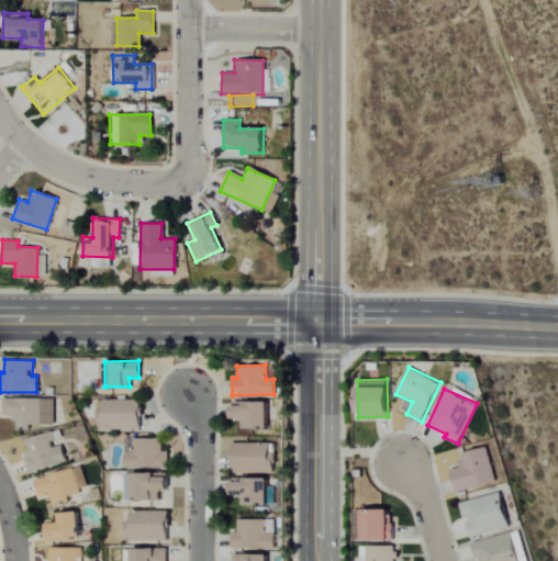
[(1,415),(13,415),(13,426),(52,425),(52,399),(1,399),(1,415)]
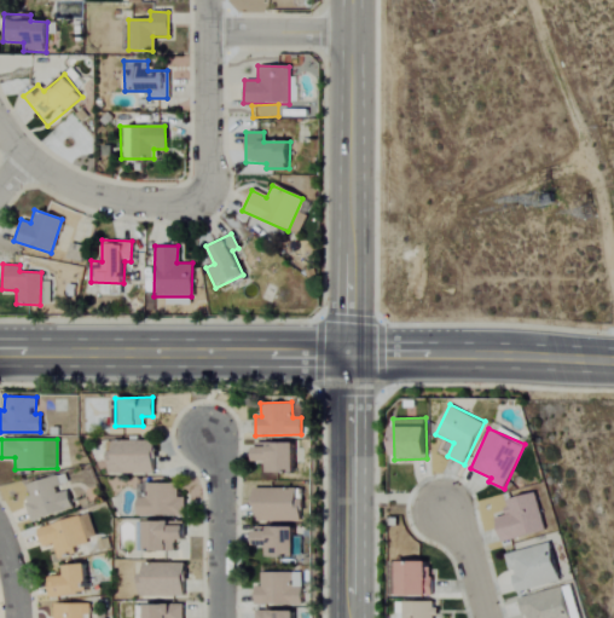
[(105,439),(104,473),(154,473),(154,440),(105,439)]
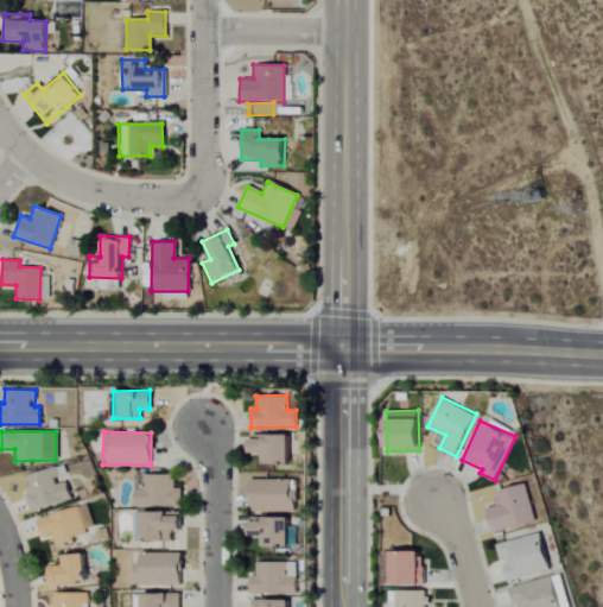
[(251,453),(259,453),(259,463),(290,463),(290,434),(251,435),(251,453)]
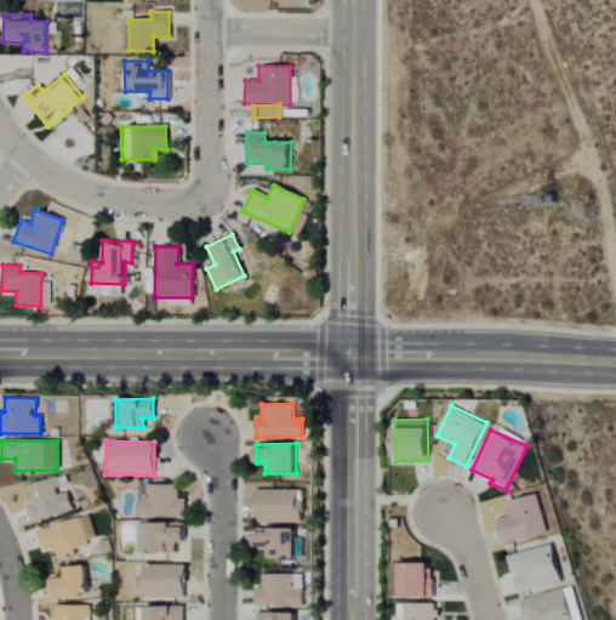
[(27,485),(29,498),(23,499),(29,522),(72,511),(67,491),(60,494),(56,477),(27,485)]
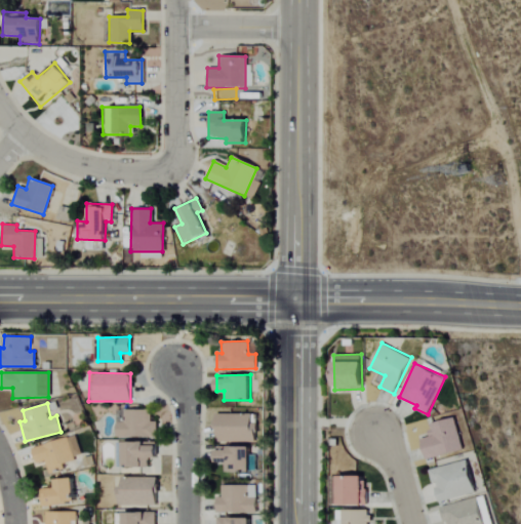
[(149,409),(122,409),(123,421),(115,421),(115,437),(155,436),(155,421),(149,421),(149,409)]
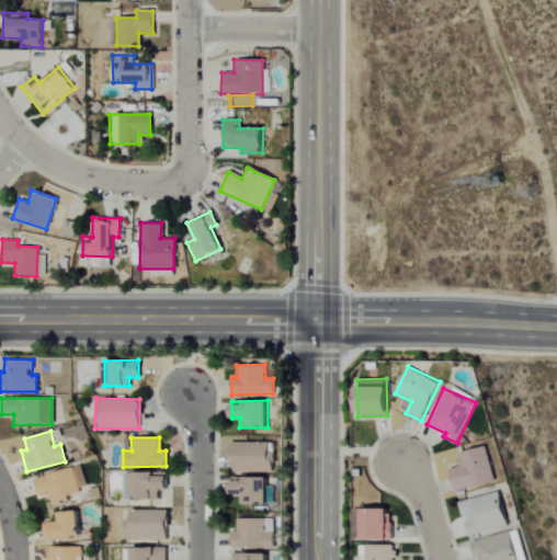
[(229,472),(270,472),(270,442),(230,442),(229,472)]
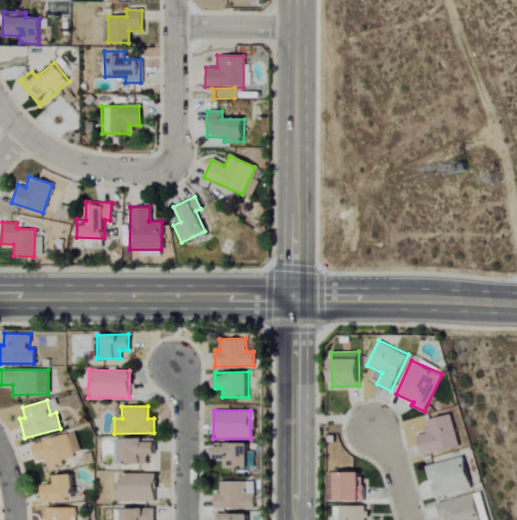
[(458,447),(451,414),(423,420),(426,432),(417,435),(421,455),(458,447)]
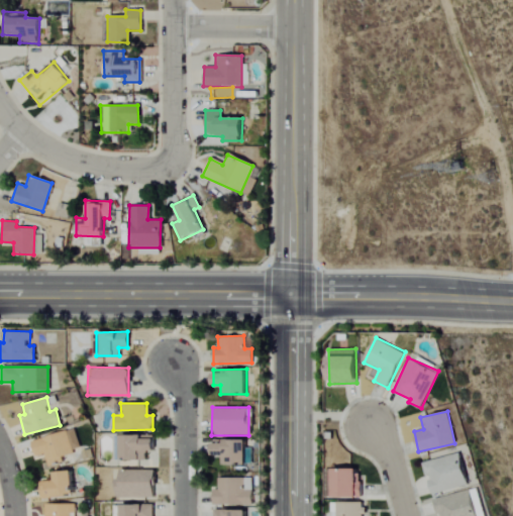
[(45,461),(80,453),(74,430),(30,439),(34,456),(43,454),(45,461)]
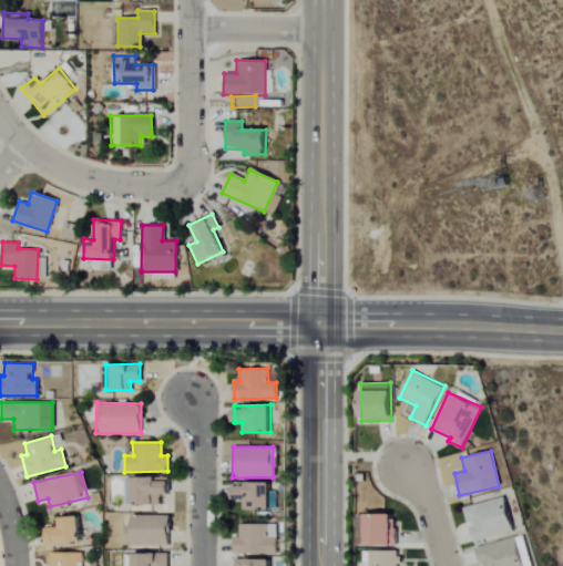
[(157,504),(159,494),(169,494),(170,477),(132,477),(131,504),(157,504)]
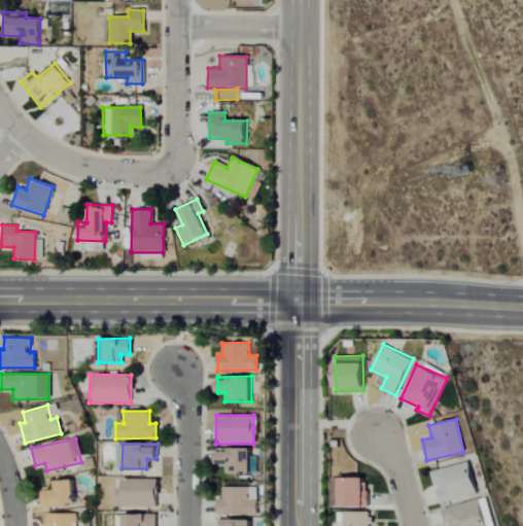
[(216,448),(217,464),(223,464),(223,474),(251,472),(250,448),(216,448)]
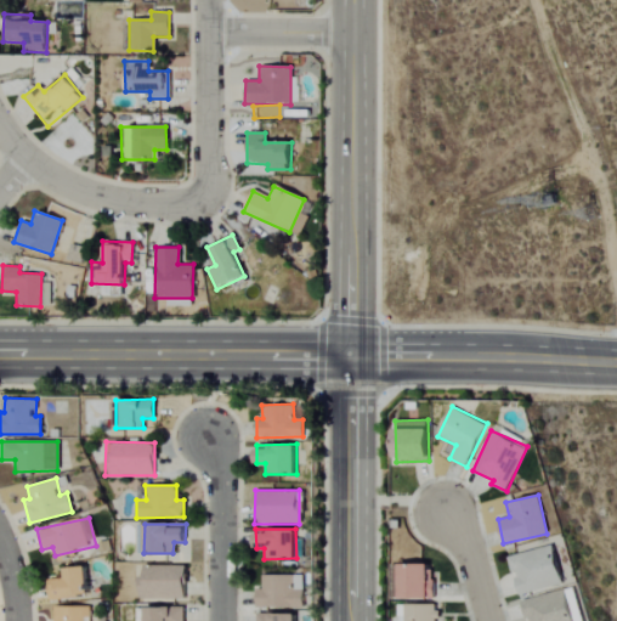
[(507,557),(510,572),(513,571),(519,594),(564,583),(554,545),(507,557)]
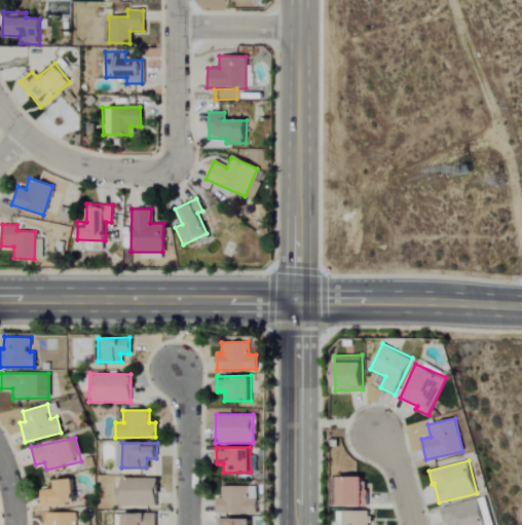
[(338,505),(366,505),(366,477),(339,476),(338,505)]
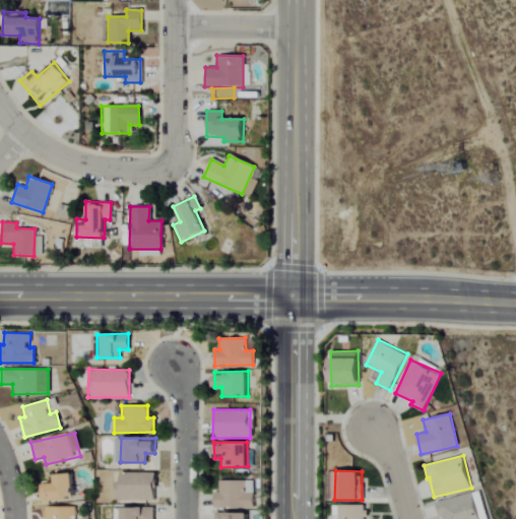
[(76,497),(72,472),(55,475),(56,482),(39,484),(42,502),(76,497)]
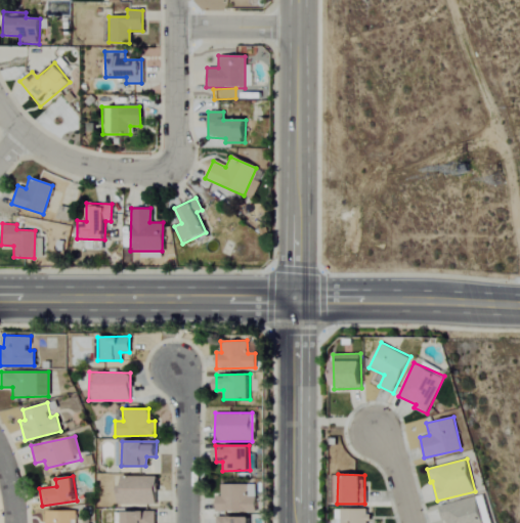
[(115,504),(156,504),(156,477),(120,476),(120,485),(115,485),(115,504)]
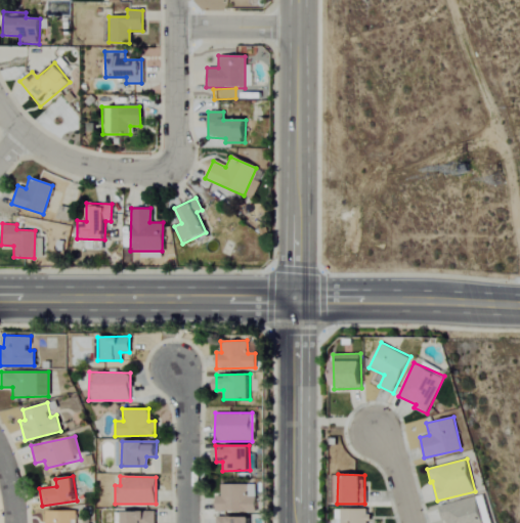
[(254,512),(255,496),(246,496),(246,484),(220,484),(219,495),(215,495),(215,511),(254,512)]
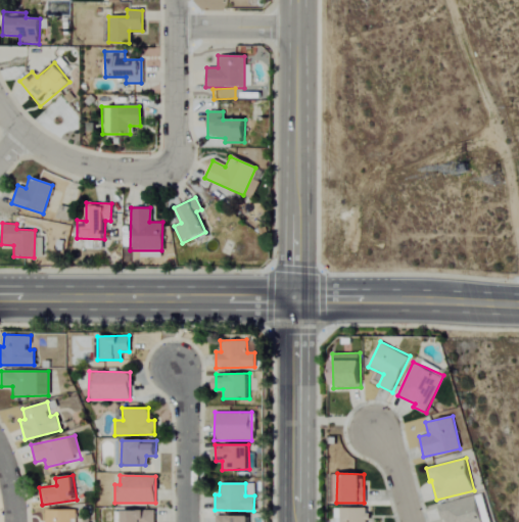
[(438,505),(442,521),(482,521),(475,494),(438,505)]
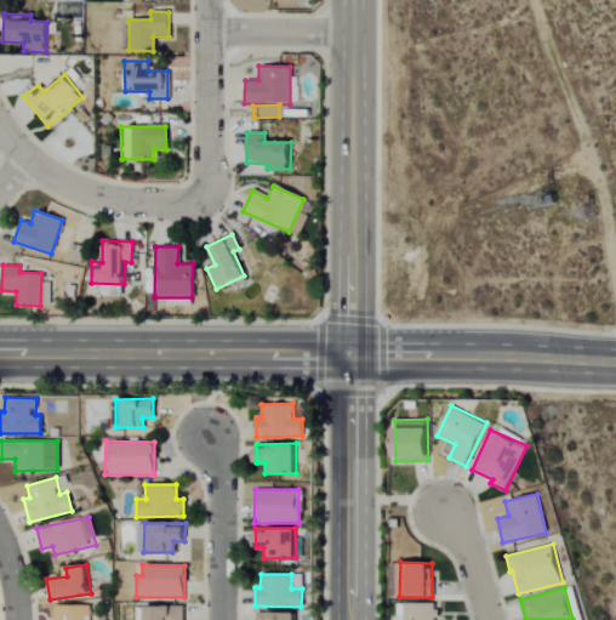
[(403,619),(437,619),(438,603),(403,603),(403,619)]
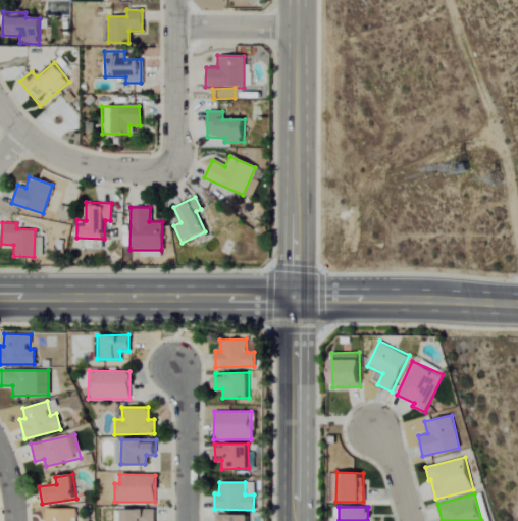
[(43,520),(73,520),(74,508),(44,509),(43,520)]
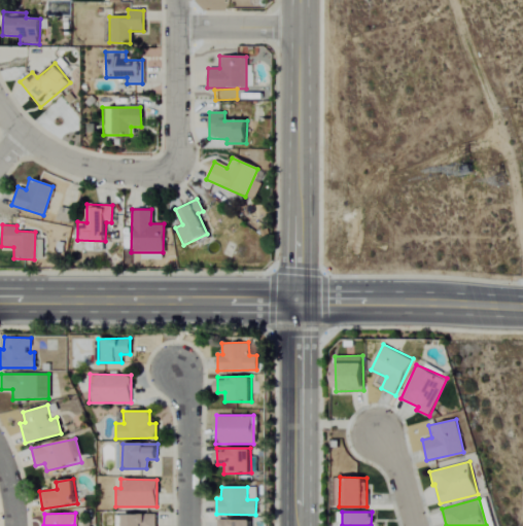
[(154,525),(154,515),(123,514),(121,525),(154,525)]
